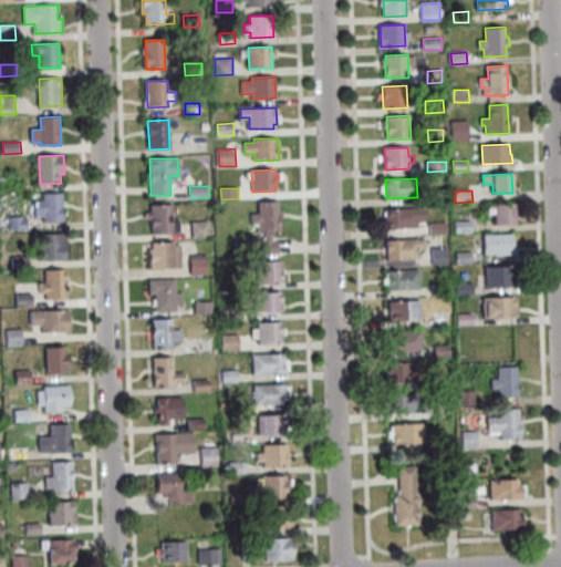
[(47,222),(45,215),(39,215),(38,200),(45,200),(44,194),(63,193),(64,220),(47,222)]
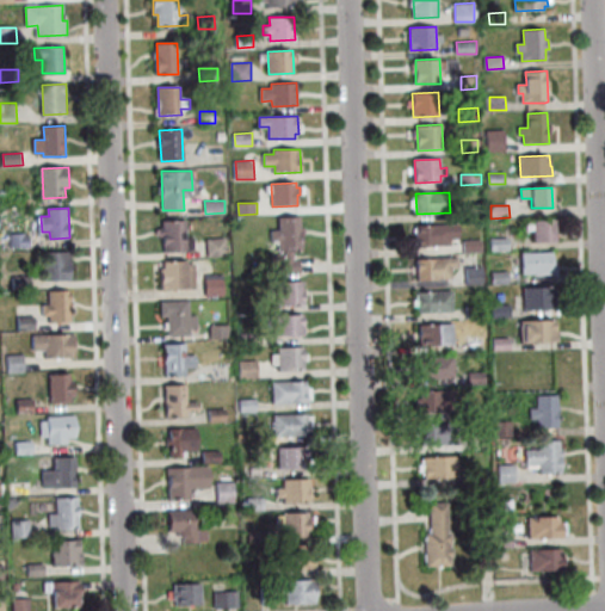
[(279,217),(300,217),(301,228),(304,228),(304,235),(301,235),(302,252),(292,252),(294,260),(301,260),(301,272),(279,273),(278,261),(285,261),(284,252),(279,252),(278,240),(272,240),(272,232),(281,230),(279,217)]
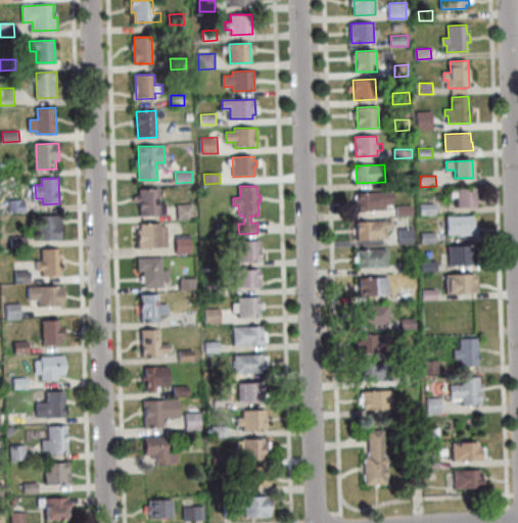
[(140,190),(159,189),(159,203),(167,203),(167,212),(160,214),(160,216),(141,216),(140,190)]
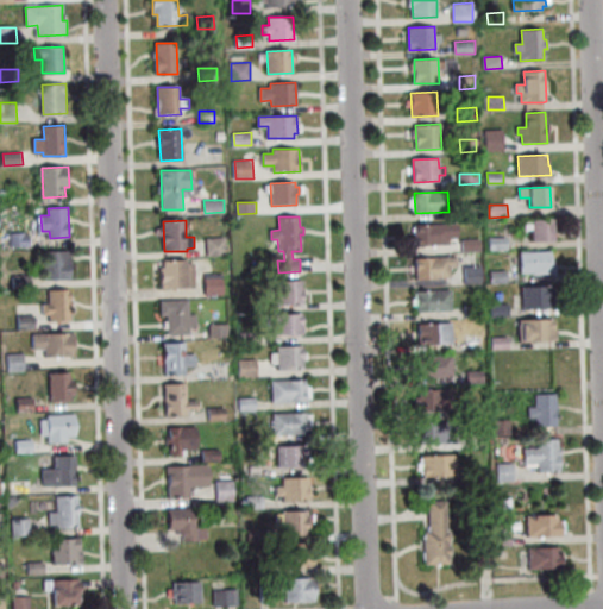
[(552,220),(553,240),(531,240),(531,230),(523,230),(522,221),(552,220)]
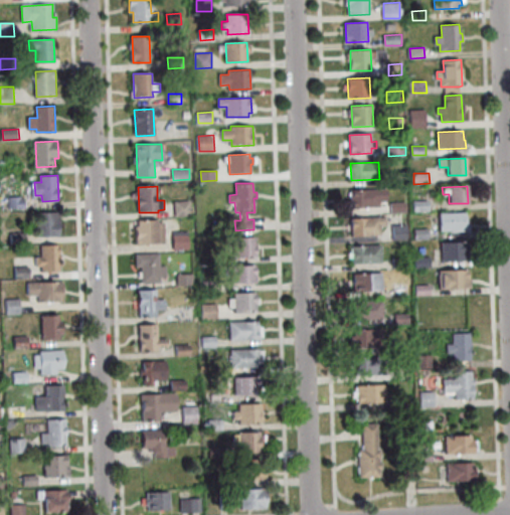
[(351,190),(386,189),(387,201),(379,201),(379,206),(352,207),(351,190)]
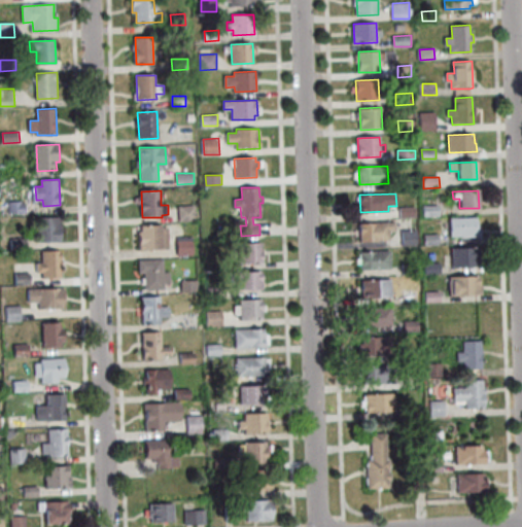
[(27,212),(9,213),(9,202),(26,202),(27,212)]
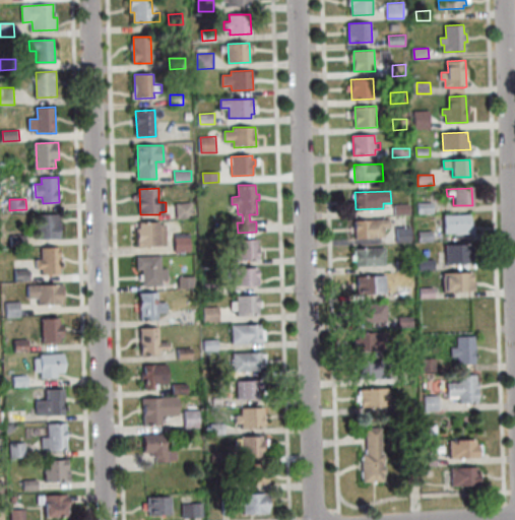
[(434,213),(419,213),(417,203),(434,202),(434,213)]
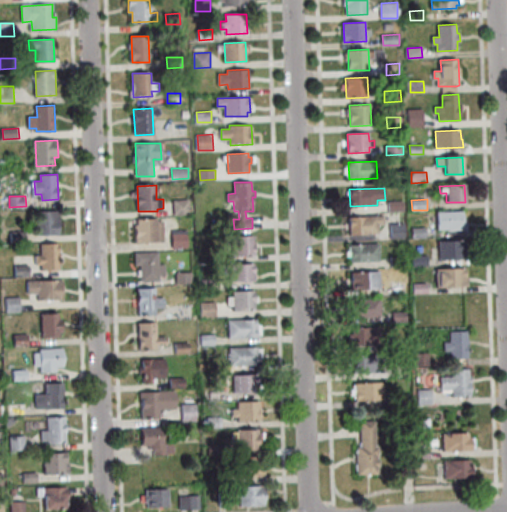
[(174,215),(174,201),(189,200),(190,214),(174,215)]
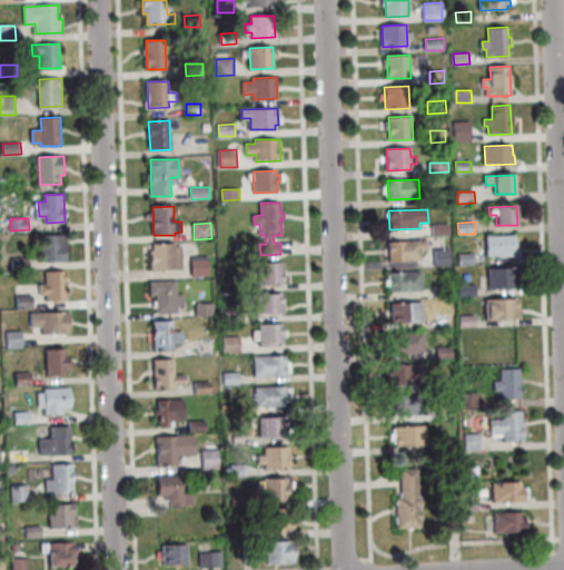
[(433,225),(449,224),(451,234),(433,235),(433,225)]
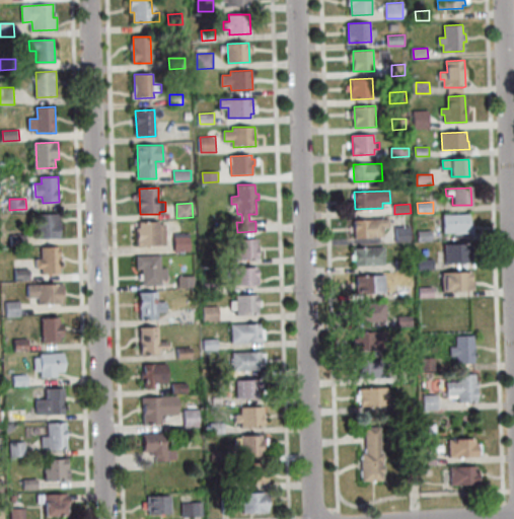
[(61,237),(40,238),(39,214),(60,214),(61,237)]
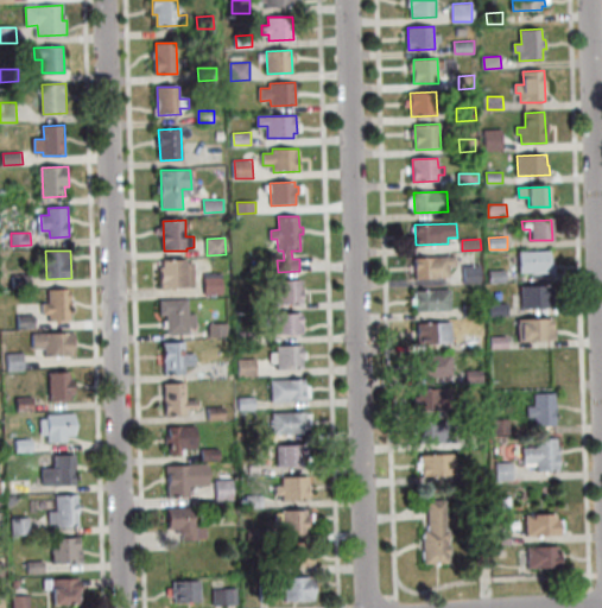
[(520,272),(520,252),(550,251),(551,271),(520,272)]
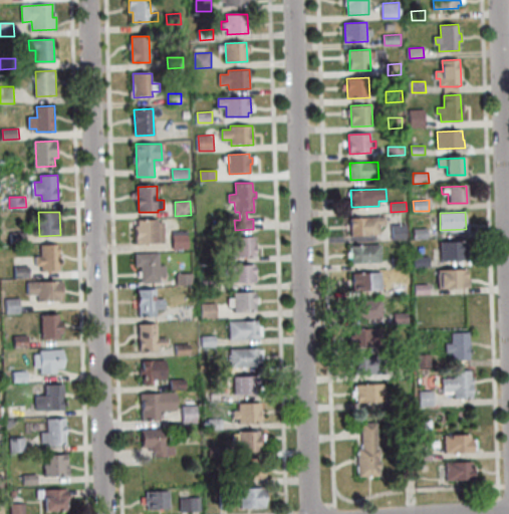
[(386,217),(386,225),(379,225),(379,234),(352,235),(352,219),(386,217)]
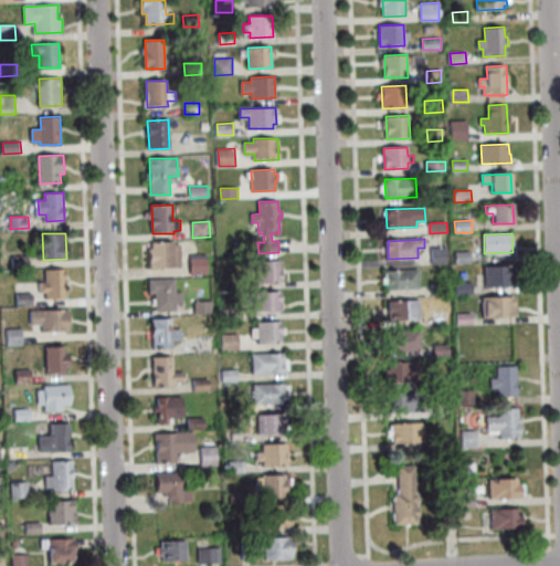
[(152,243),(172,242),(172,245),(180,245),(181,268),(151,269),(150,250),(152,250),(152,243)]
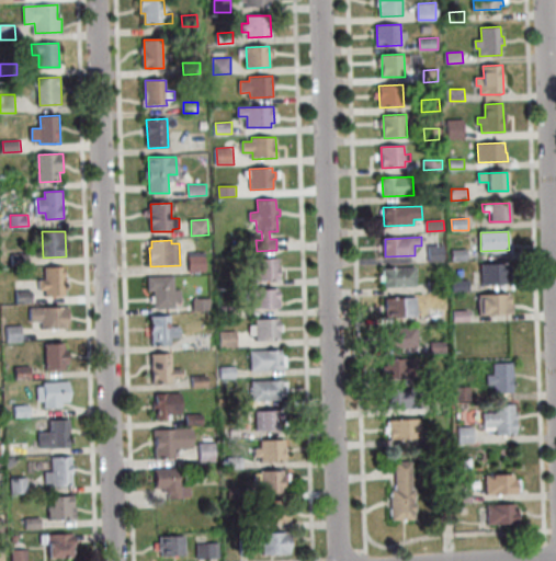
[(429,245),(444,244),(445,261),(430,262),(429,245)]
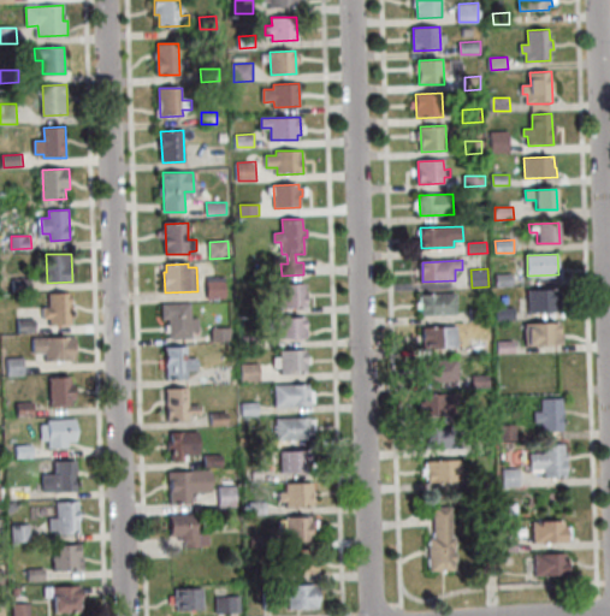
[(497,286),(497,274),(514,274),(514,285),(497,286)]
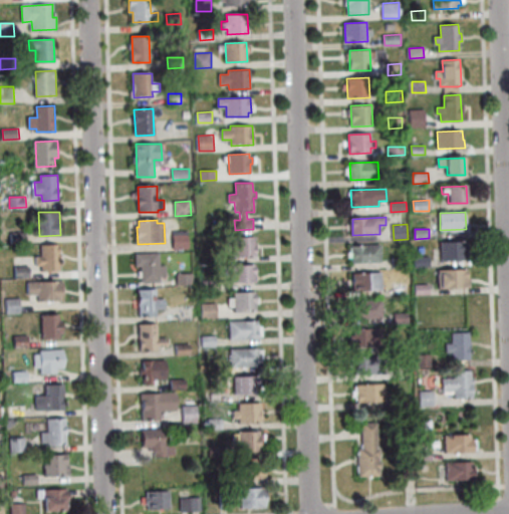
[(27,232),(27,242),(13,243),(12,232),(27,232)]
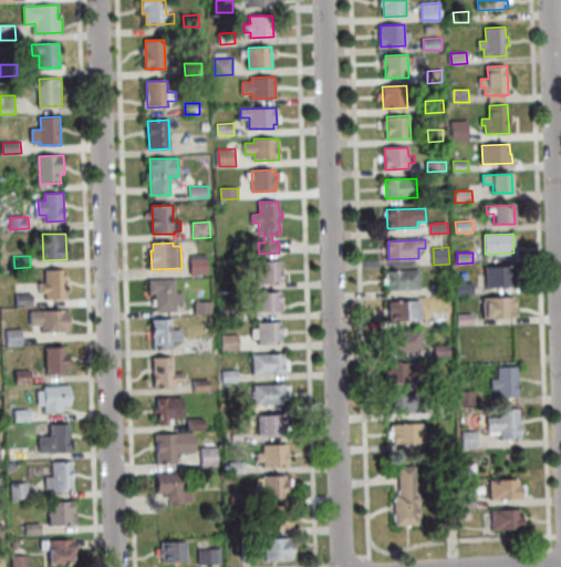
[(190,259),(207,259),(208,275),(191,275),(190,259)]
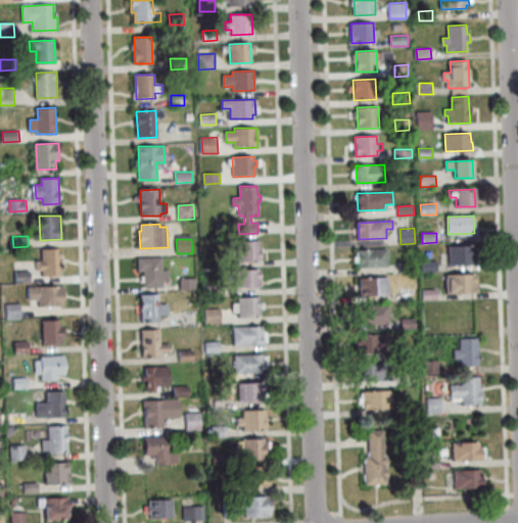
[(260,241),(261,260),(240,262),(239,242),(260,241)]
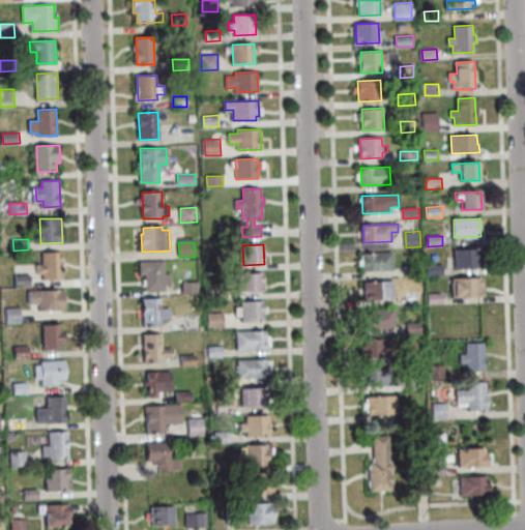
[(482,248),(482,261),(479,261),(480,268),(456,269),(455,249),(482,248)]
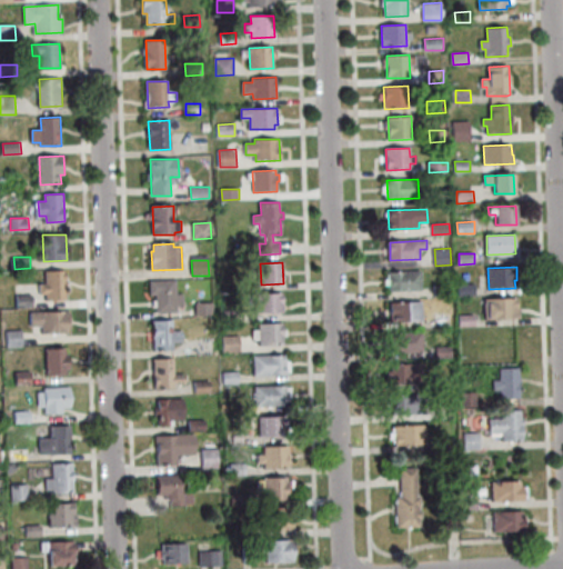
[(422,290),(391,291),(390,272),(421,270),(422,290)]
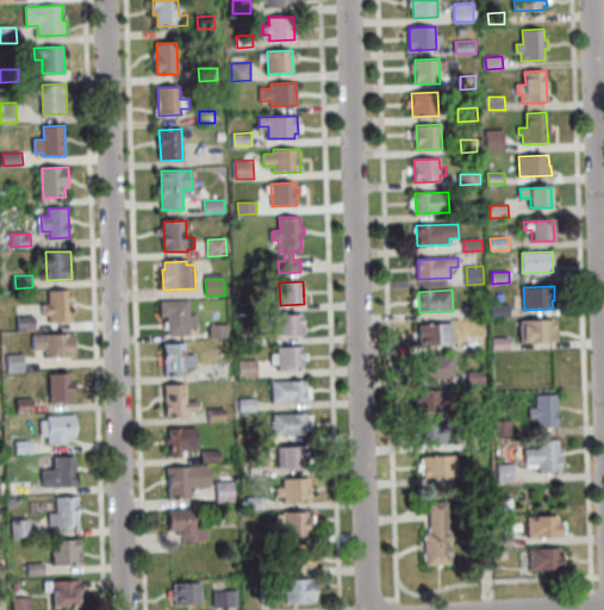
[(51,321),(51,315),(44,315),(44,305),(50,305),(50,291),(70,291),(72,321),(51,321)]
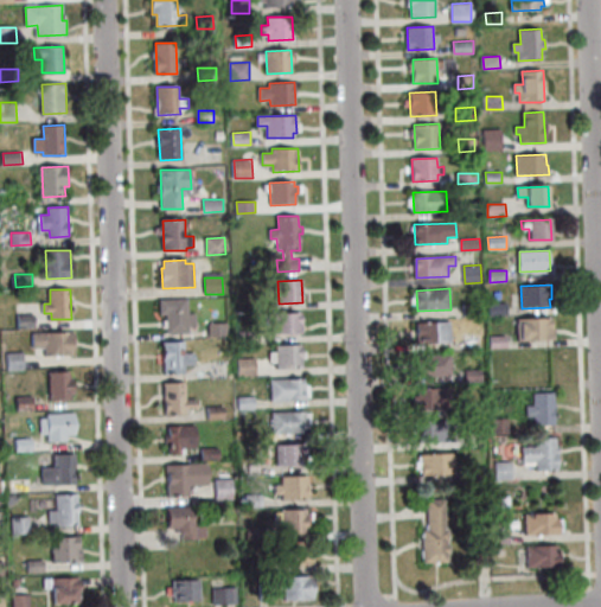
[(187,299),(189,314),(197,313),(197,325),(189,326),(190,333),(168,334),(167,314),(161,314),(160,300),(187,299)]
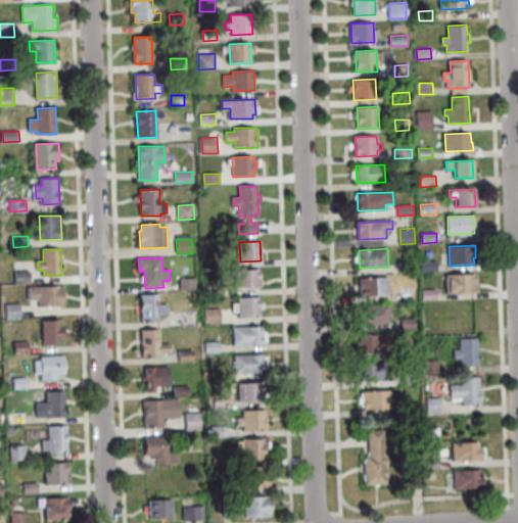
[(436,260),(437,272),(423,272),(422,262),(436,260)]
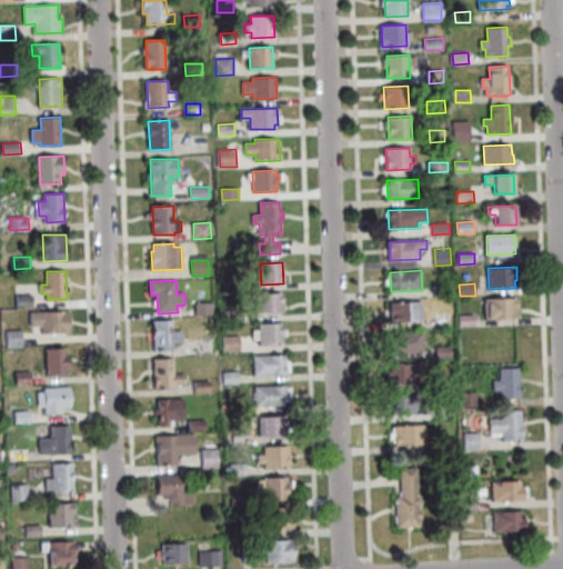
[(454,296),(436,297),(435,286),(453,285),(454,296)]
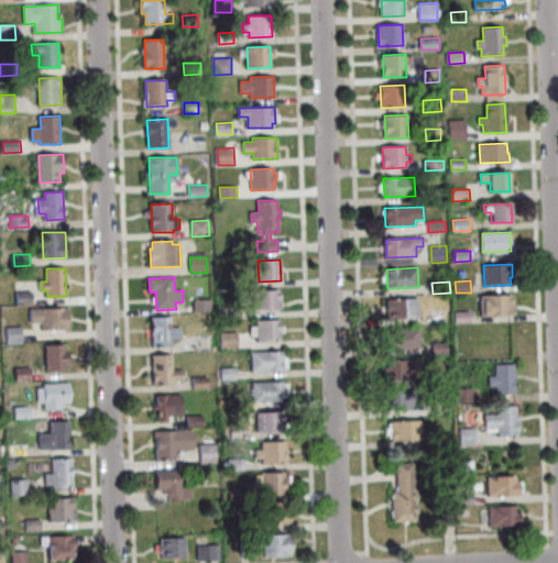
[(281,290),(281,309),(253,310),(253,301),(245,301),(245,294),(253,294),(253,291),(281,290)]
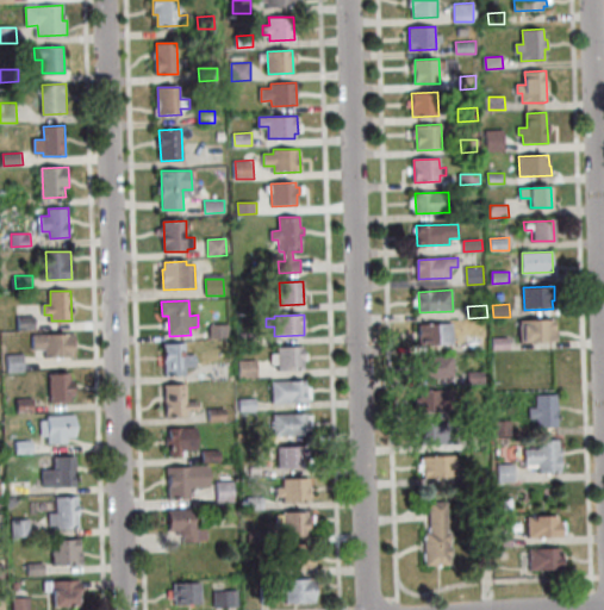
[(37,329),(20,330),(19,317),(36,316),(37,329)]
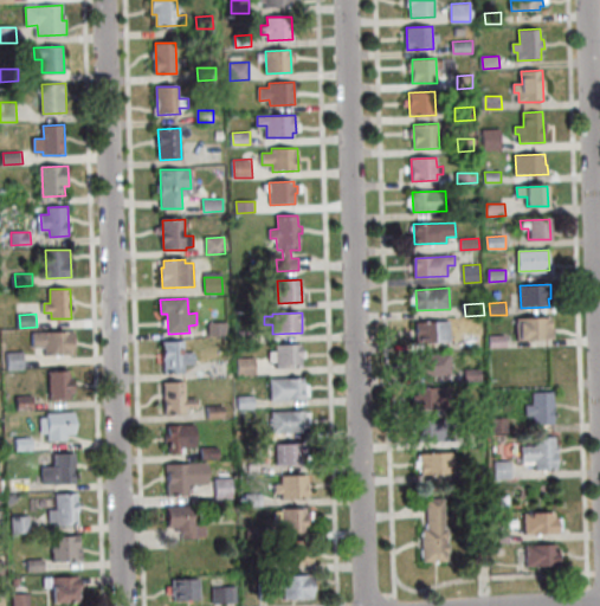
[(517,318),(552,317),(552,329),(554,329),(554,339),(517,340),(517,318)]
